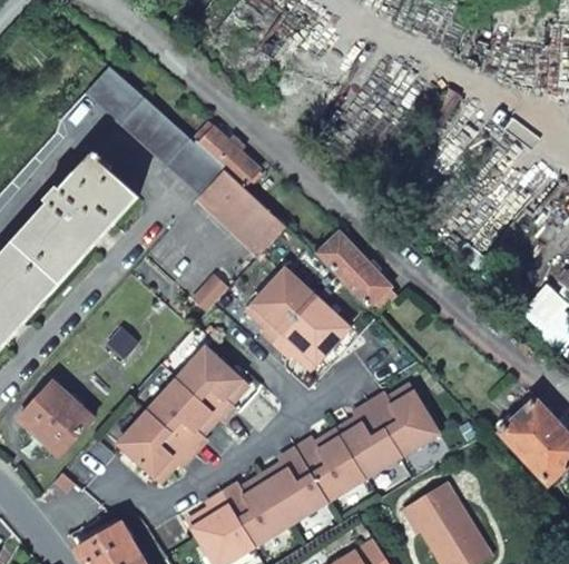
[(193,141),(156,108),(109,66),(88,90),(200,195),(224,169),(193,141)]
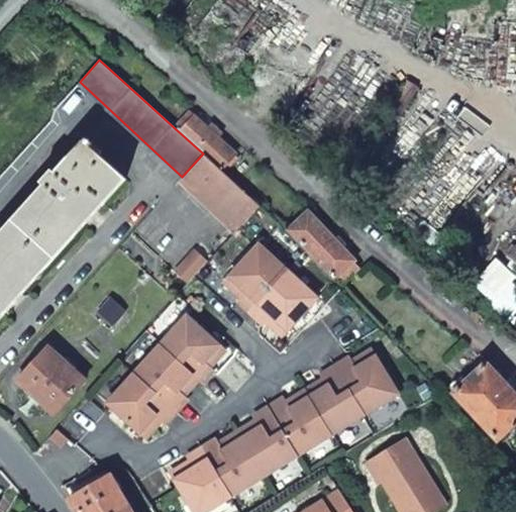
[(175,128),(203,154),(223,172),(236,157),(218,139),(222,134),(212,125),(207,130),(189,113),(175,128)]
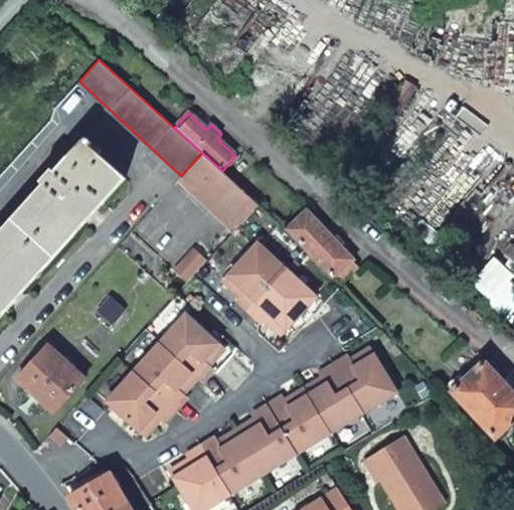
[(43,180),(0,227),(0,312),(124,176),(82,138),(53,169),(49,166),(39,177),(43,180)]
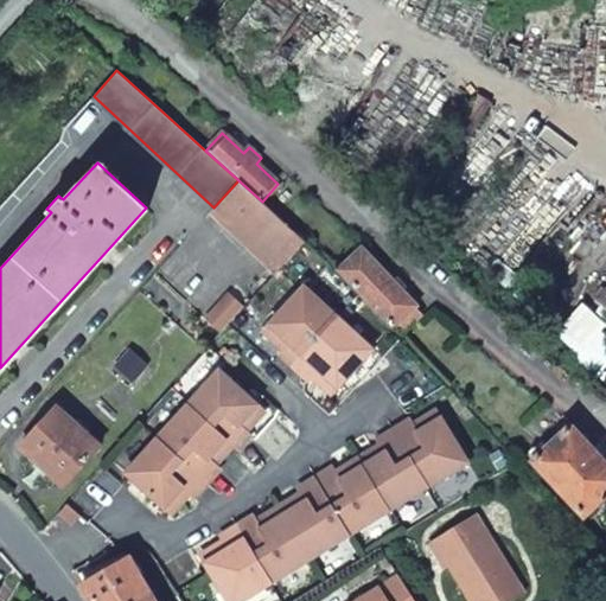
[(214,209),(279,267),(305,238),(262,202),(238,180),(214,208),(214,209)]
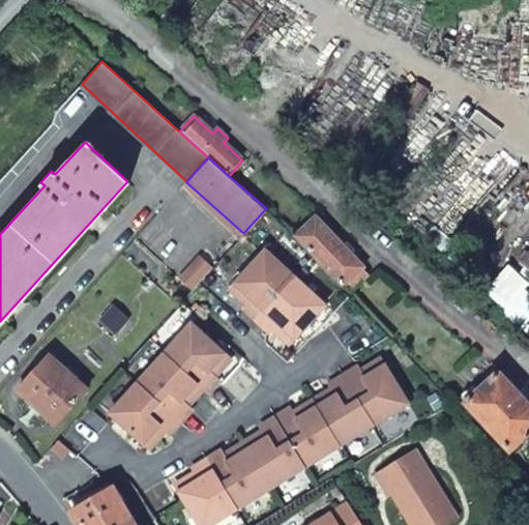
[(365,269),(314,214),(294,233),(347,288),(356,279),(365,269)]
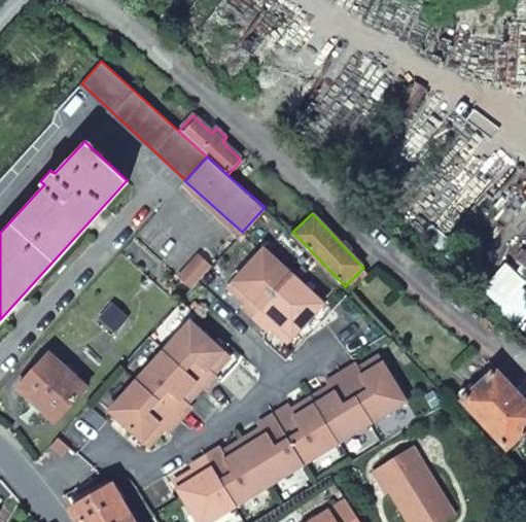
[(525,229),(510,251),(525,263),(525,229)]
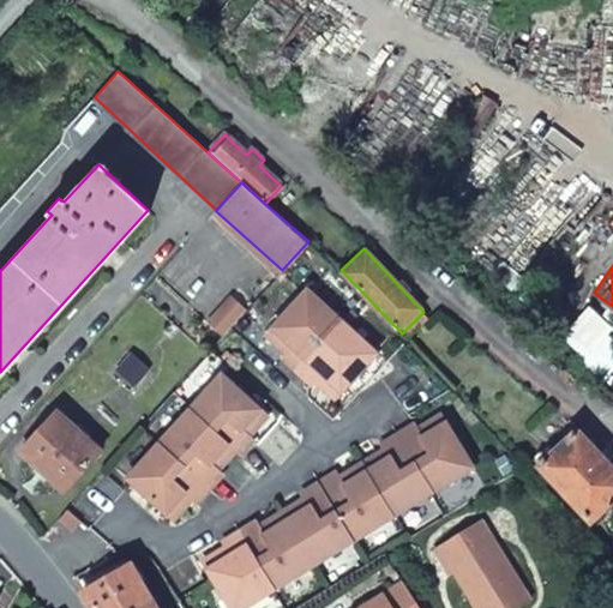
[(295,367),(341,318),(306,287),(271,325),(292,343),(286,350),(281,355),(295,367)]
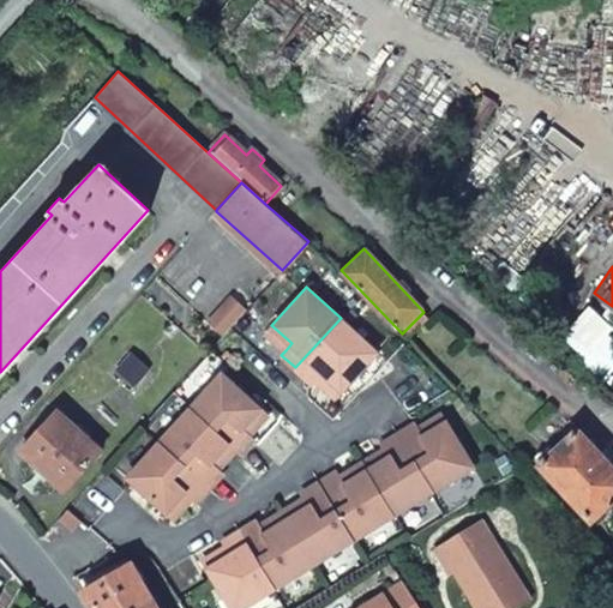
[(228,298),(210,317),(227,331),(244,312),(228,298)]
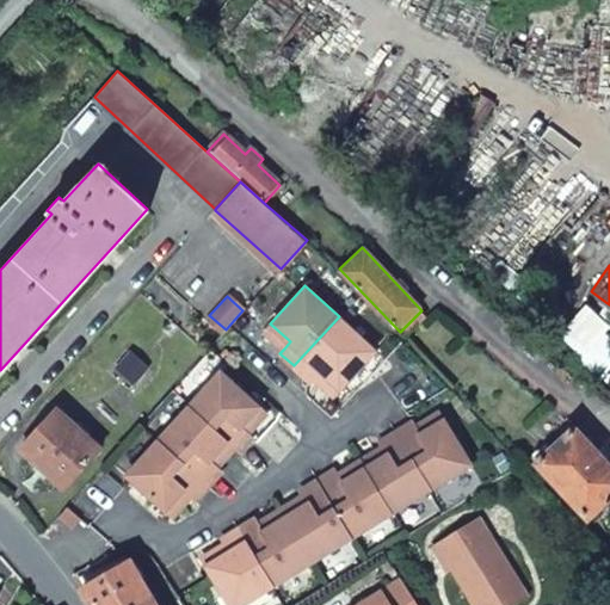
[(339,316),(294,365),(308,378),(312,374),(318,368),(339,386),(373,349),(339,316)]
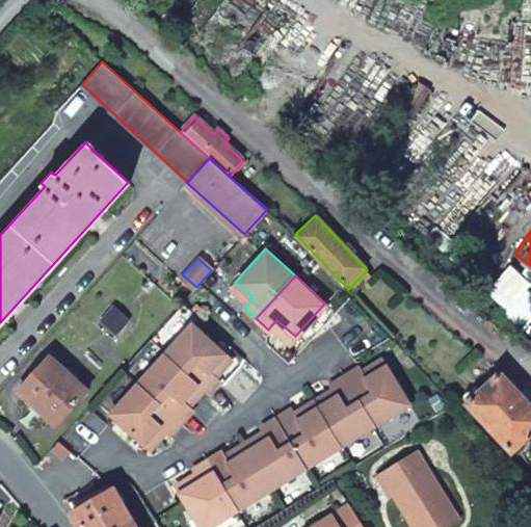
[(230,287),(247,304),(253,297),(235,282),(230,287)]
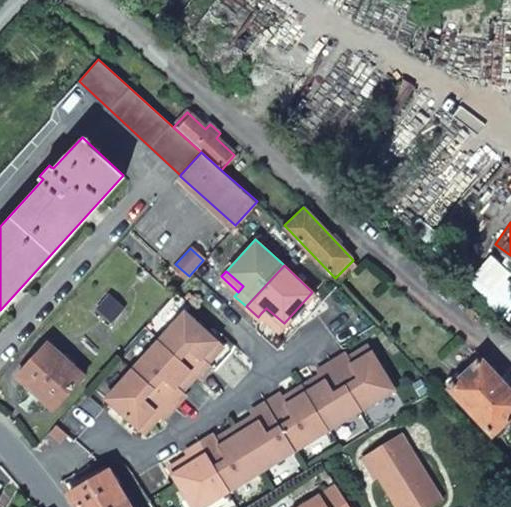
[(108,294),(97,306),(111,319),(123,307),(108,294)]
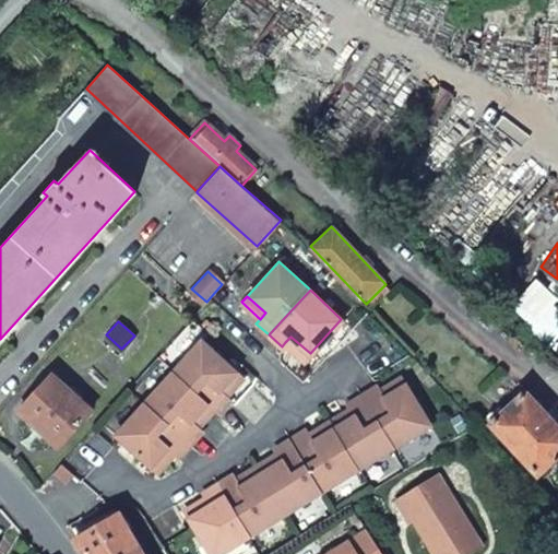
[(285,342),(304,360),(310,353),(291,337),(285,342)]
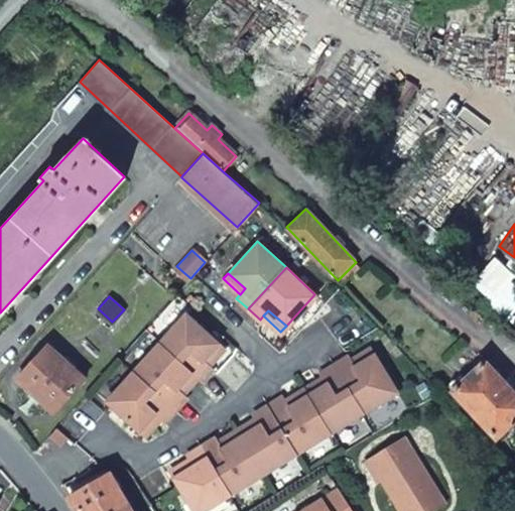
[(198,377),(200,380),(211,368),(208,365),(202,359),(217,342),(184,312),(158,342),(190,371),(198,377)]
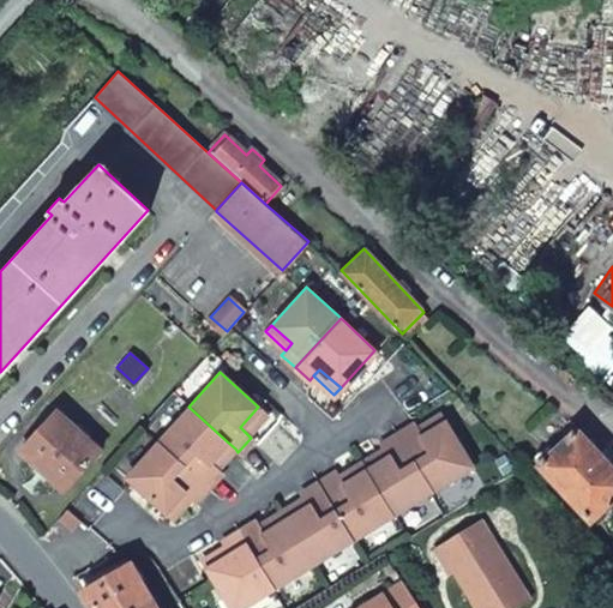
[(158,440),(208,486),(221,471),(216,469),(209,461),(227,441),(188,407),(158,440)]
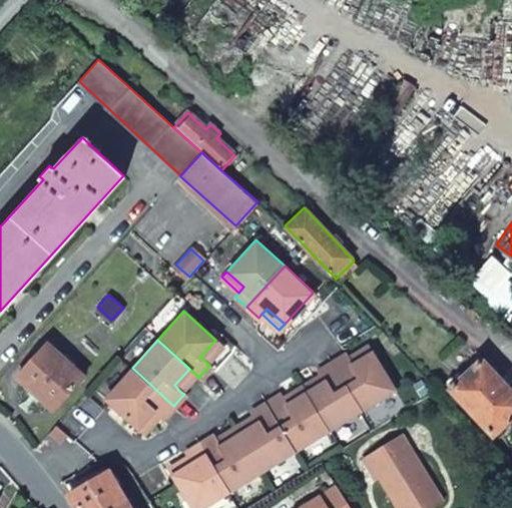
[(206,363),(221,346),(215,340),(200,357),(206,363)]
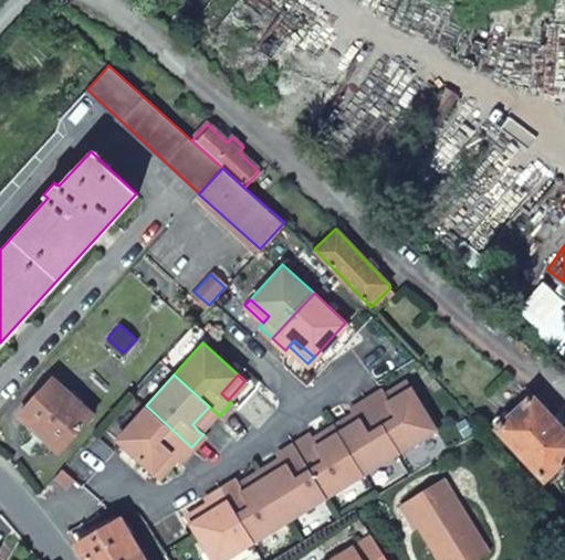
[(39,431),(59,450),(92,414),(51,378),(19,412),(39,431)]
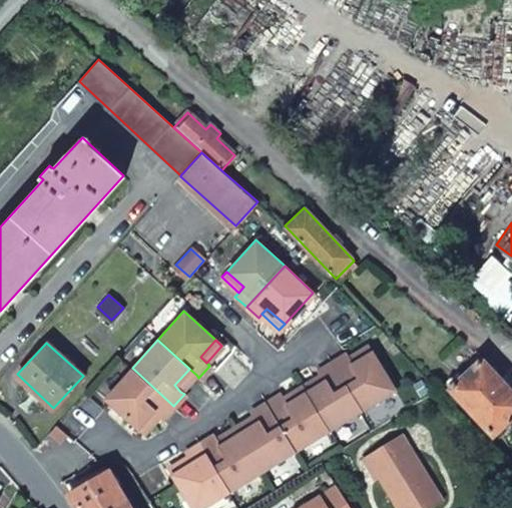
[(366,344),(347,356),(351,364),(370,351),(366,344)]
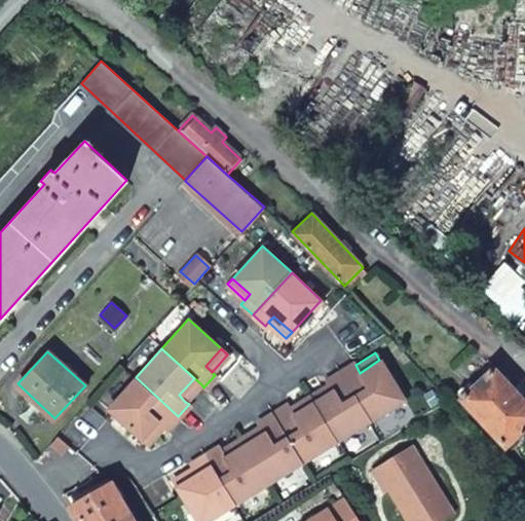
[(339,371),(369,419),(403,398),(379,360),(360,373),(355,365),(352,362),(339,371)]
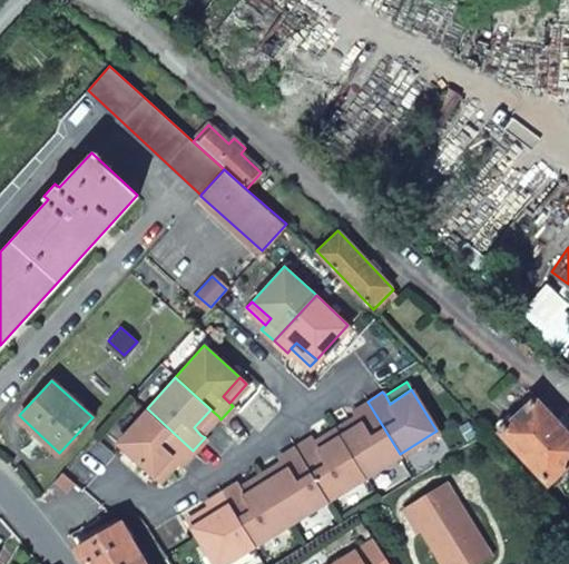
[(498,427),(546,477),(568,453),(568,435),(530,395),(498,427)]
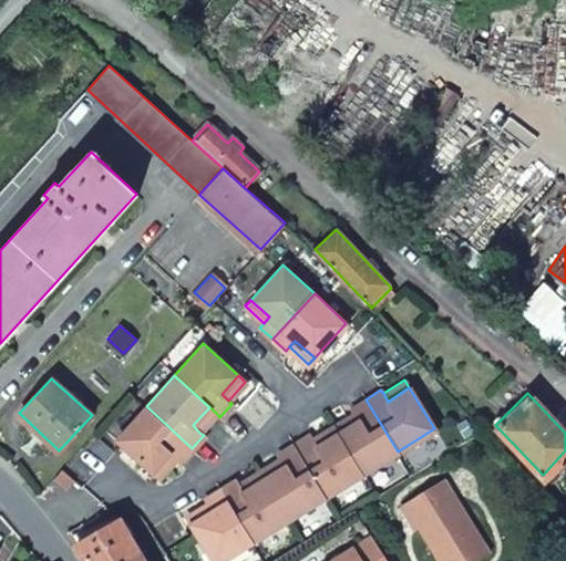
[(398,452),(366,400),(350,407),(352,412),(358,419),(337,433),(345,446),(363,436),(383,460),(398,452)]
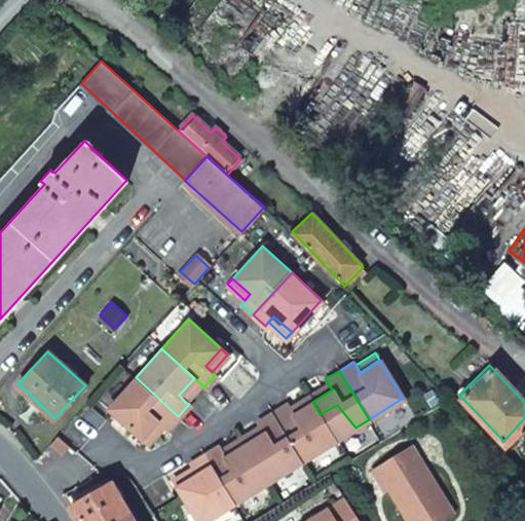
[(146,442),(162,424),(166,429),(178,416),(136,377),(108,407),(146,442)]
